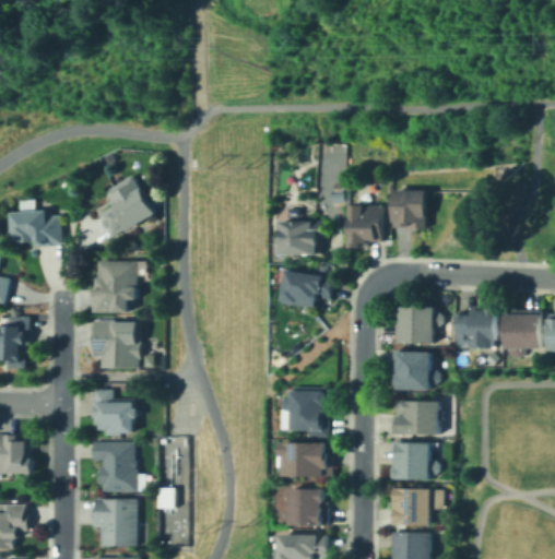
[(99,155),(107,151),(110,158),(103,162),(99,155)]
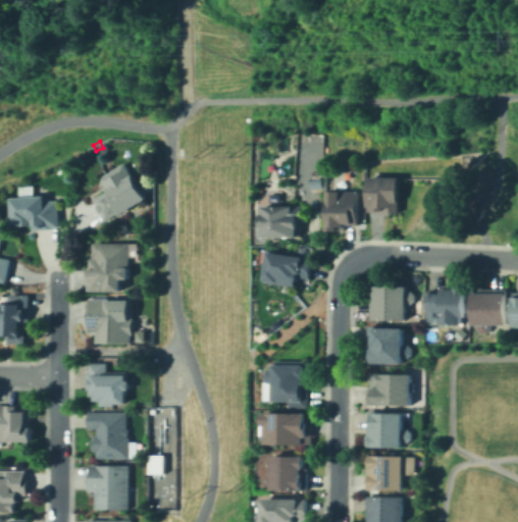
[(97,177),(121,162),(127,172),(133,169),(149,198),(124,213),(121,210),(106,220),(92,197),(104,190),(97,177)]
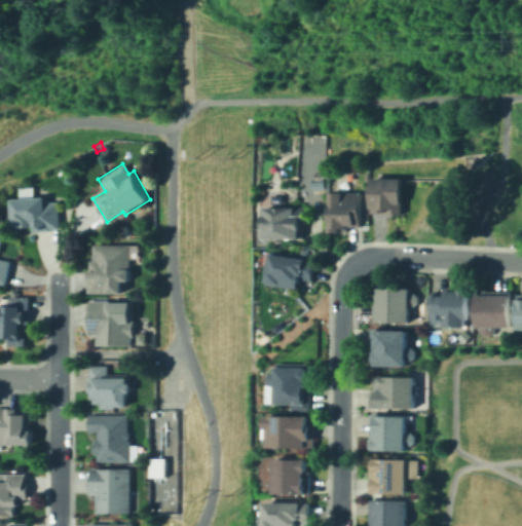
[(400,212),(400,216),(388,216),(388,212),(369,212),(369,178),(401,178),(400,212)]
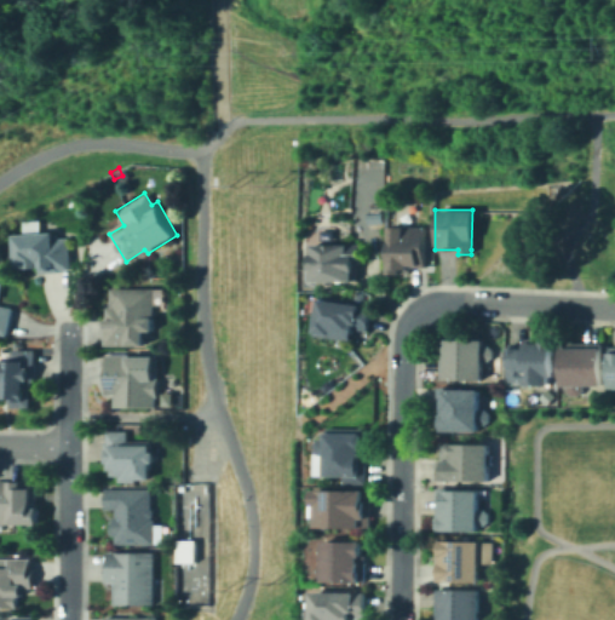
[(362,224),(362,213),(377,213),(378,224),(362,224)]
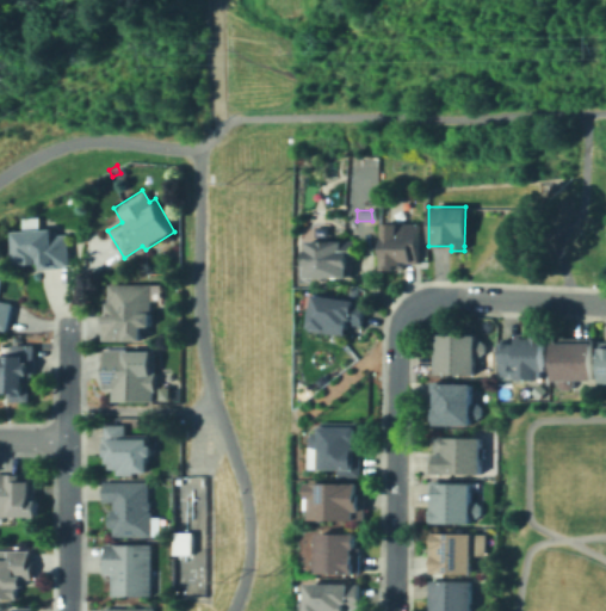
[(416,224),(416,263),(400,263),(400,267),(394,267),(394,271),(379,271),(379,224),(416,224)]
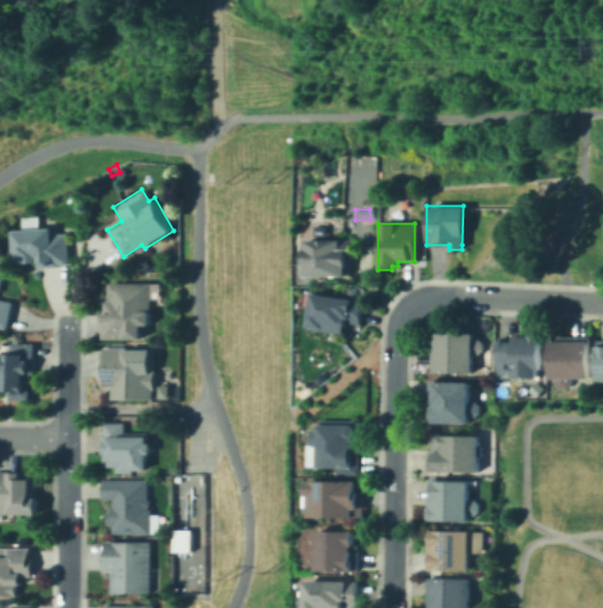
[(12,230),(54,227),(54,233),(64,232),(68,264),(40,267),(39,261),(14,265),(12,230)]
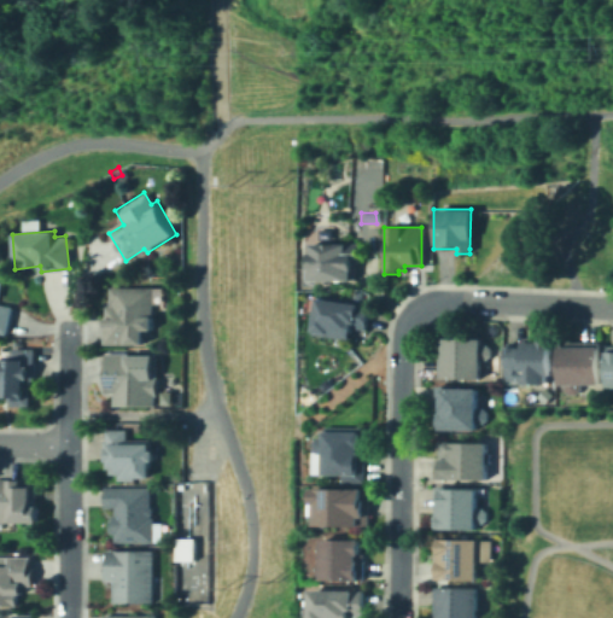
[(305,268),(303,268),(303,251),(305,251),(305,243),(338,243),(338,242),(352,242),(352,251),(350,251),(349,279),(304,279),(305,268)]
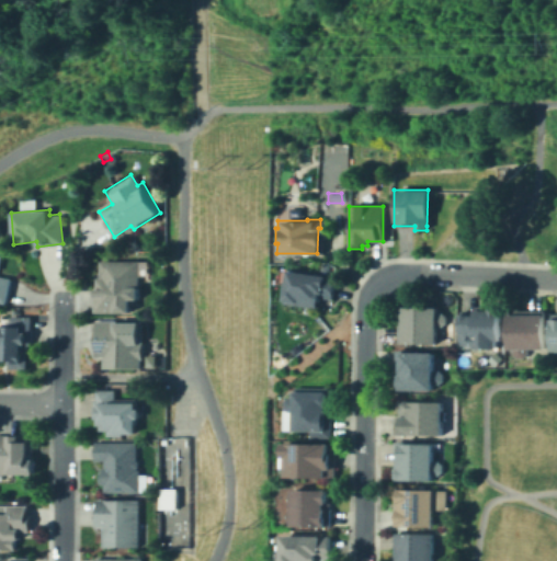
[(134,313),(93,313),(93,289),(99,289),(99,262),(138,262),(138,305),(134,305),(134,313)]
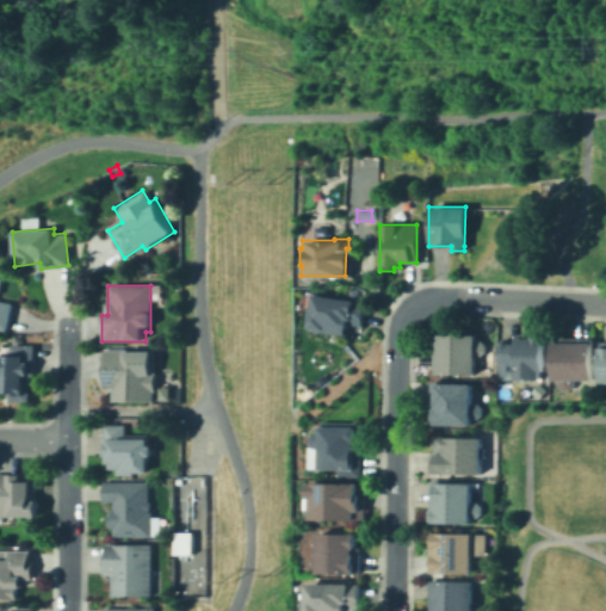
[(354,297),(344,297),(345,287),(354,288),(354,297)]
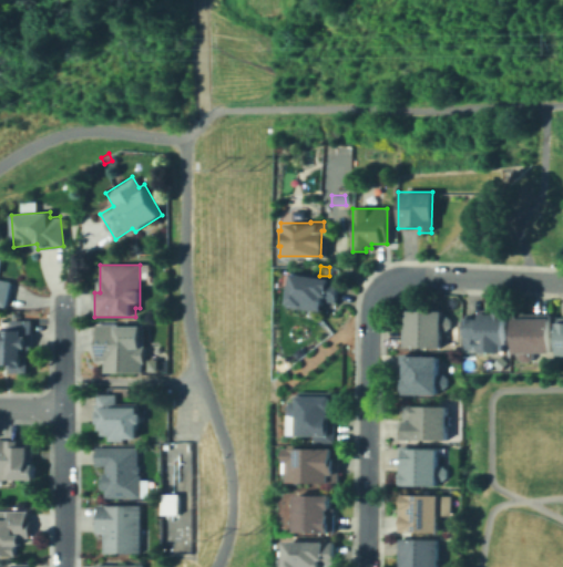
[(337,281),(334,300),(323,298),(320,313),(294,309),(295,303),(284,302),(288,272),(337,281)]
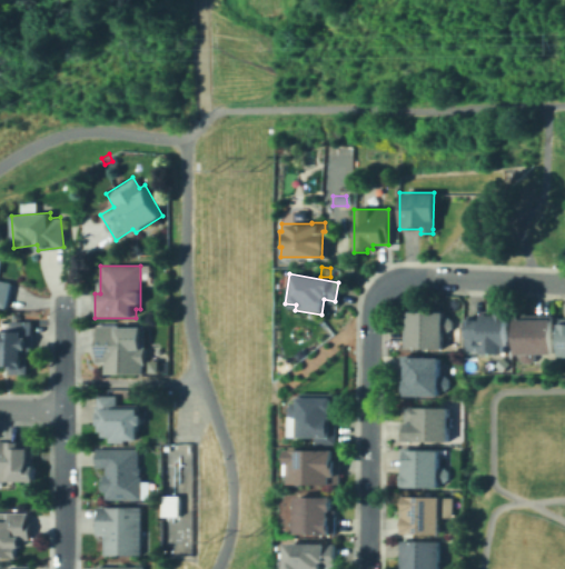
[(0,281),(10,282),(7,306),(0,305),(0,281)]
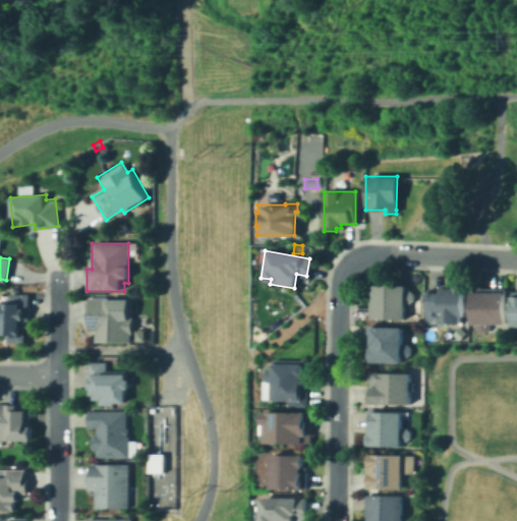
[(401,286),(401,290),(410,290),(410,303),(401,303),(401,320),(365,320),(365,286),(401,286)]
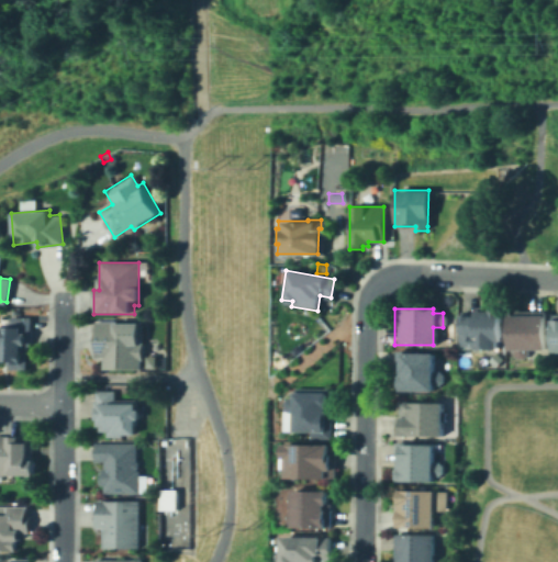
[(490,341),(490,349),(469,349),(469,341),(454,341),(454,315),(471,315),(471,310),(495,310),(495,341),(490,341)]
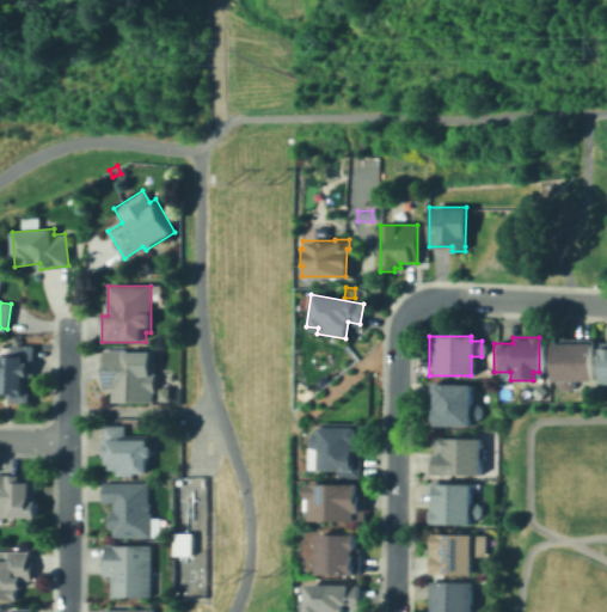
[(589,338),(588,379),(571,379),(571,387),(545,387),(545,337),(589,338)]
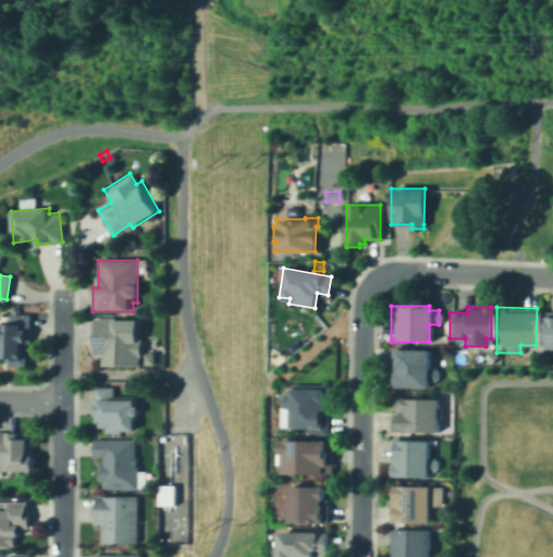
[(552,349),(541,349),(542,311),(552,311),(552,349)]
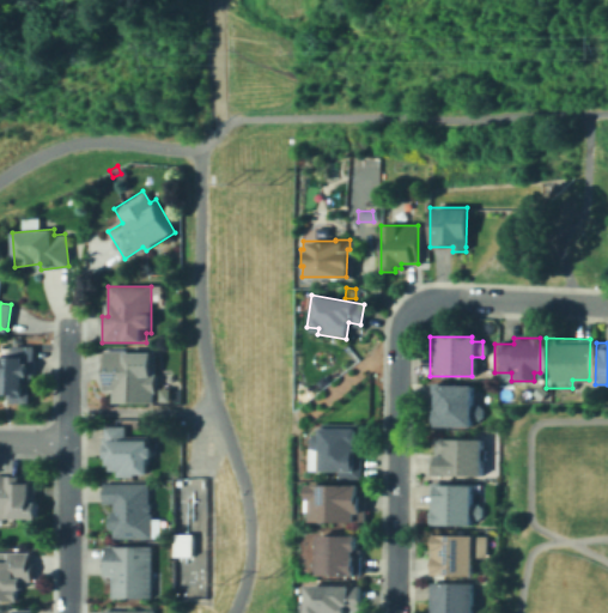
[(29,376),(29,401),(8,401),(8,394),(0,394),(0,358),(8,358),(8,345),(34,345),(34,376),(29,376)]
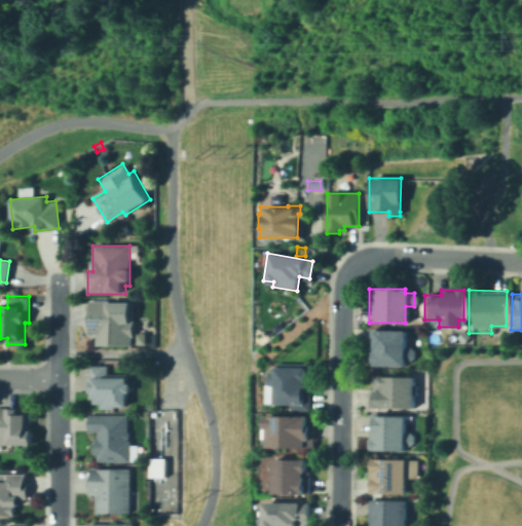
[(110,300),(110,303),(132,303),(132,345),(99,345),(99,333),(88,333),(88,299),(110,300)]
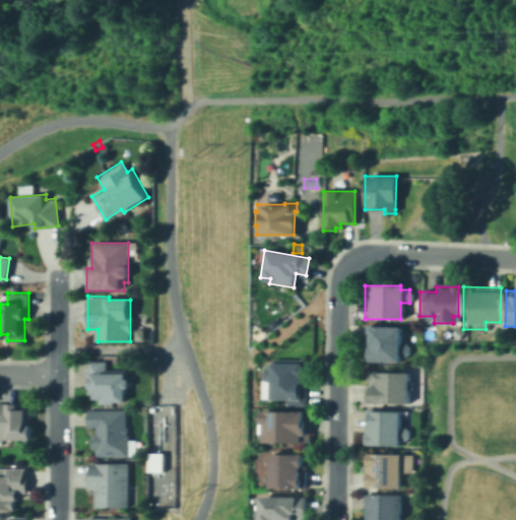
[(397,327),(397,344),(406,344),(406,356),(397,356),(397,363),(363,363),(363,326),(397,327)]
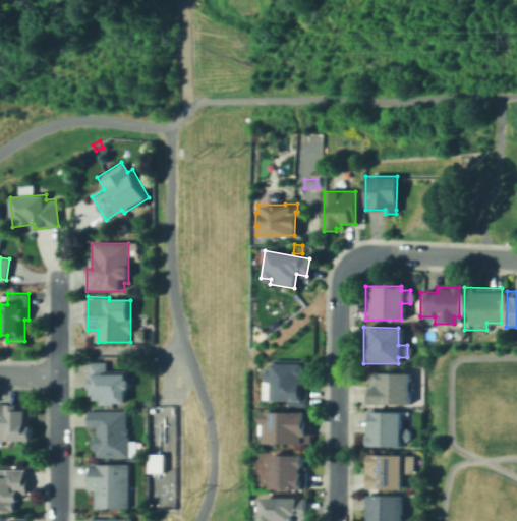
[(301,361),(301,365),(309,365),(309,377),(304,377),(304,405),(285,405),(285,400),(271,400),(271,361),(301,361)]
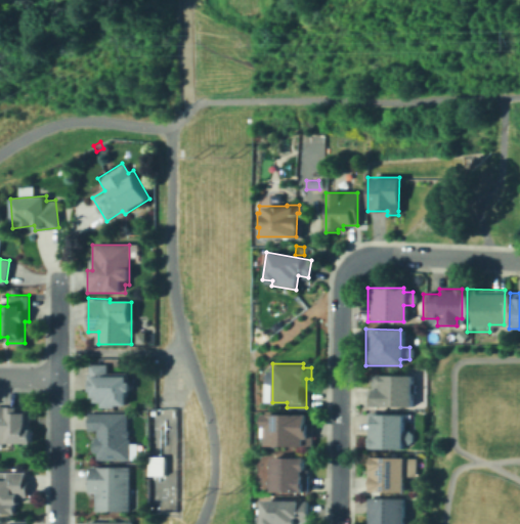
[(106,364),(106,377),(128,377),(128,403),(124,403),(124,406),(98,406),(98,403),(93,403),(93,391),(88,391),(88,364),(106,364)]
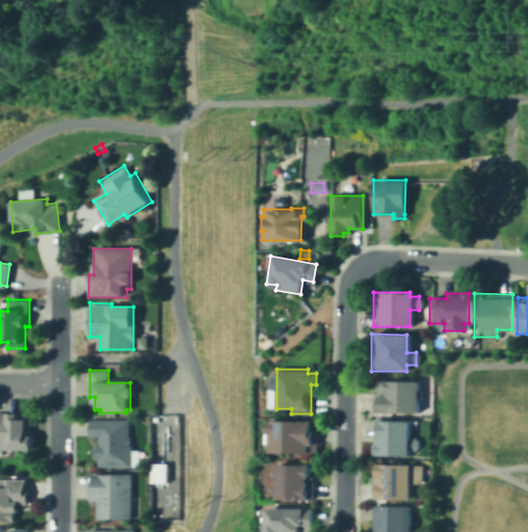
[(374,415),(369,415),(369,396),(374,396),(374,380),(415,380),(415,415),(374,415)]
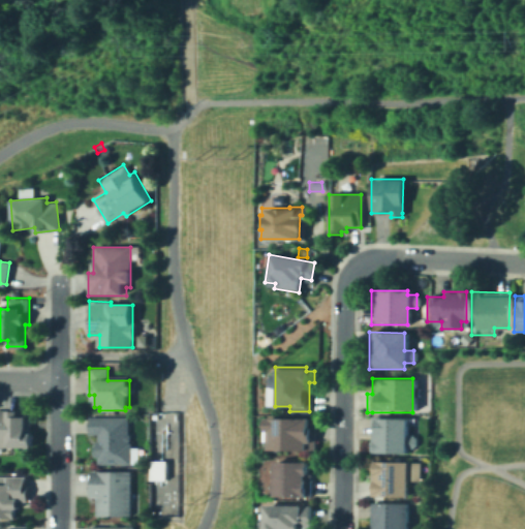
[(0,411),(32,411),(32,433),(34,433),(34,449),(7,449),(7,448),(0,448),(0,411)]
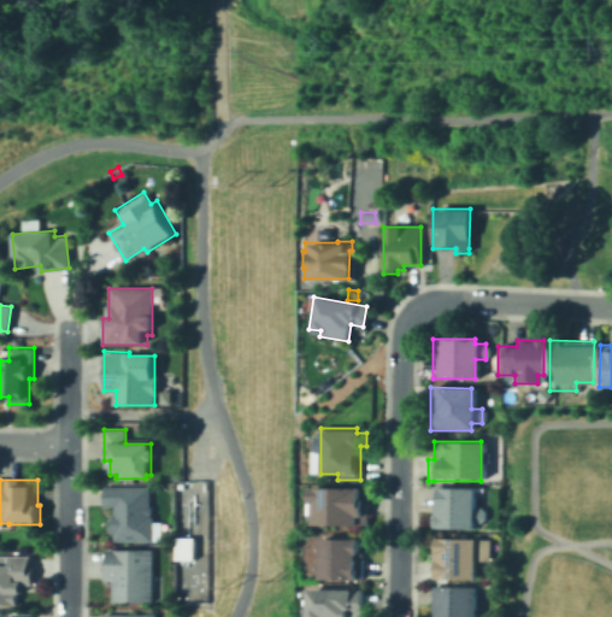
[(103,487),(151,487),(151,544),(113,544),(113,533),(107,533),(107,521),(113,521),(113,506),(103,506),(103,487)]
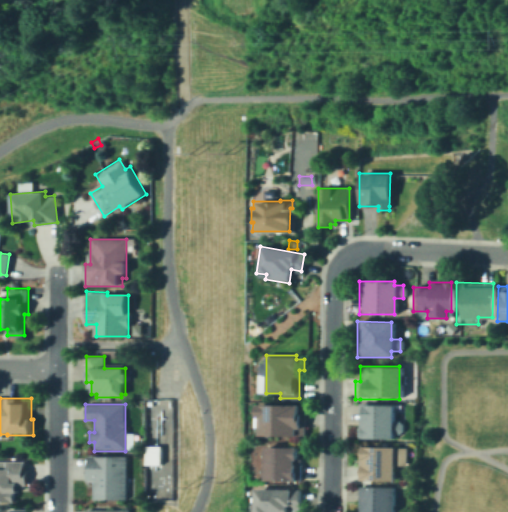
[(304,419),(304,437),(258,436),(258,419),(254,419),(254,405),(304,405),(304,419)]
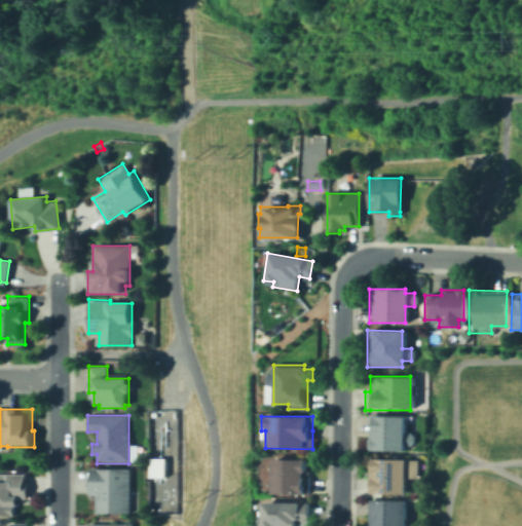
[(401,417),(401,434),(408,434),(408,446),(401,446),(401,453),(368,453),(368,417),(401,417)]
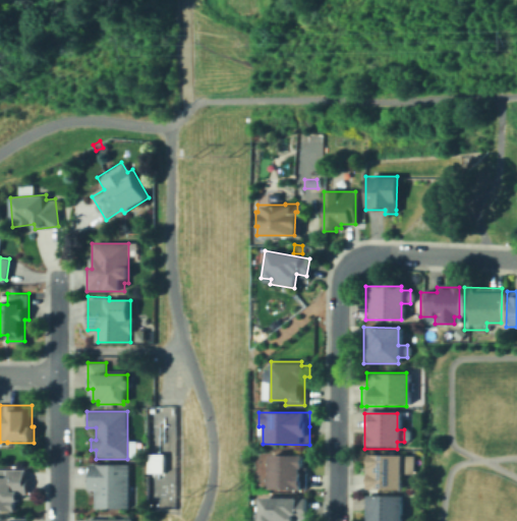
[(160,453),(160,471),(145,471),(145,453),(160,453)]
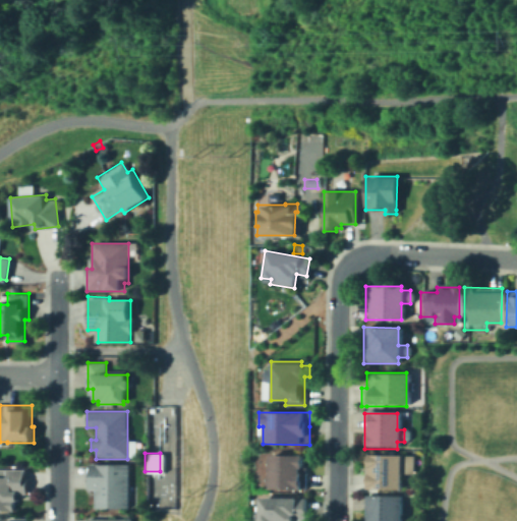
[(298,455),(298,469),(303,469),(303,489),(269,489),(269,455),(298,455)]
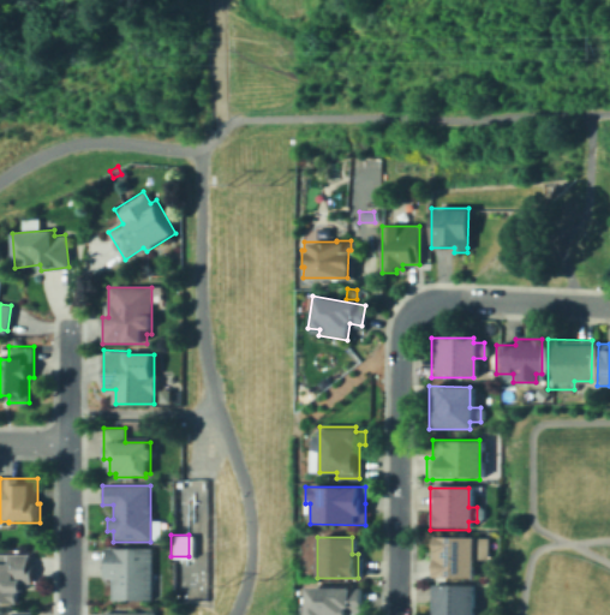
[(468,538),(468,579),(430,579),(430,538),(468,538)]
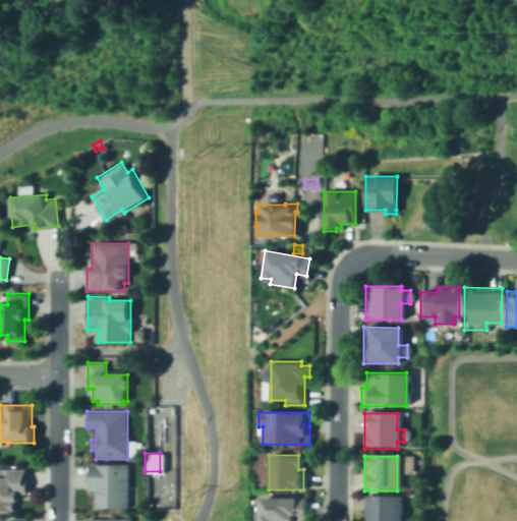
[(128,488),(128,509),(94,508),(94,488),(88,488),(88,465),(128,465),(128,488)]
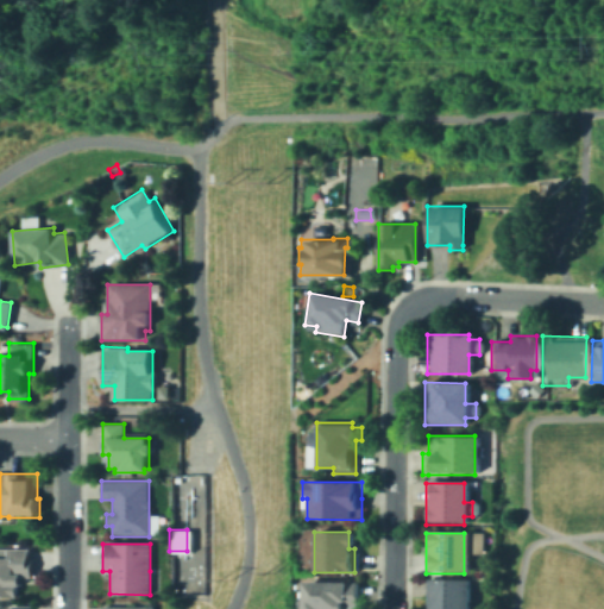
[(27,551),(27,558),(32,558),(32,577),(21,577),(21,589),(16,589),(16,597),(0,597),(0,558),(2,558),(6,558),(6,550),(27,551)]
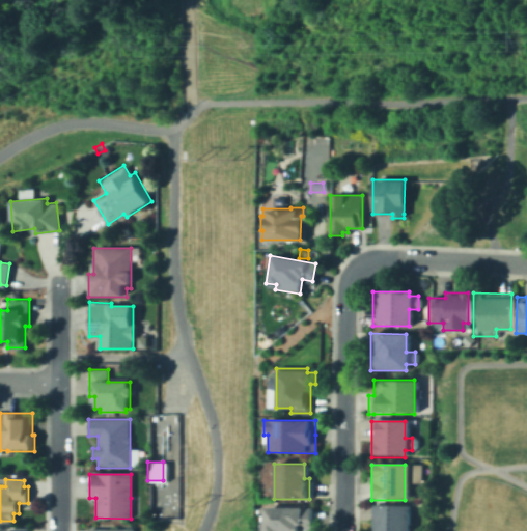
[(406,530),(369,530),(369,507),(406,507),(406,530)]
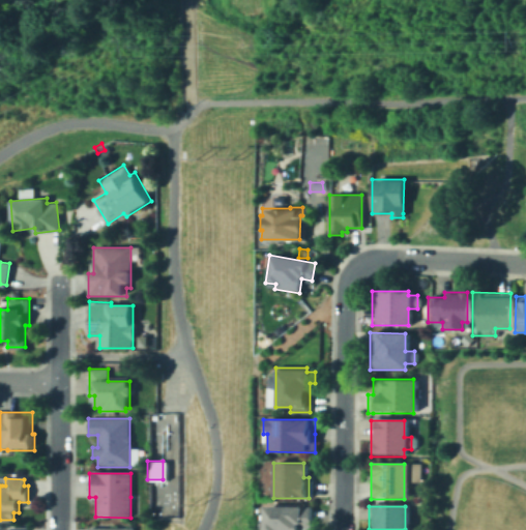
[(297,529),(265,529),(265,507),(311,507),(311,527),(297,527),(297,529)]
